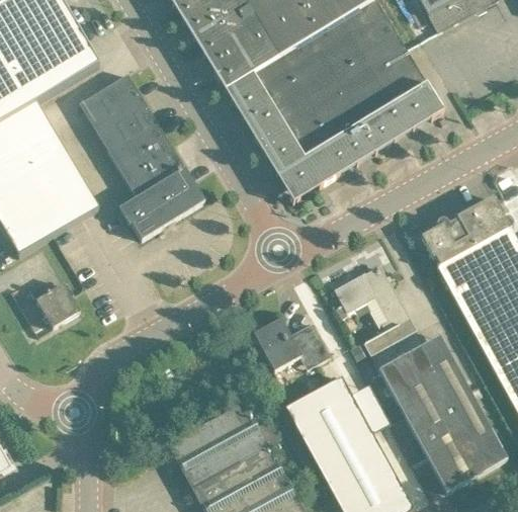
[(0,0),(0,224),(18,255),(98,207),(36,103),(99,66),(60,0),(0,0)]
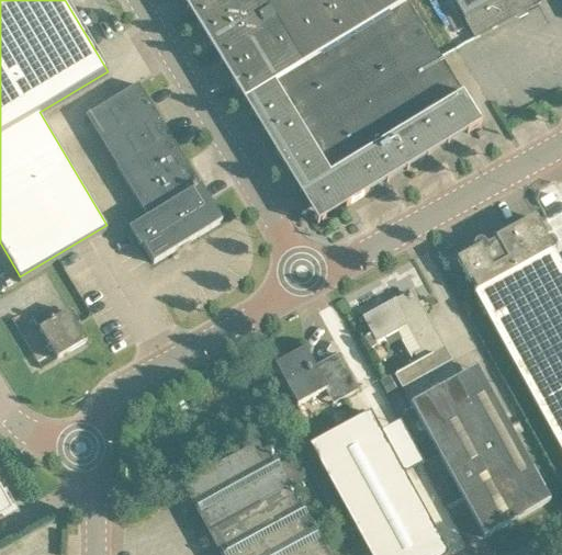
[(184,0),(197,20),(200,25),(208,38),(211,44),(220,58),(232,78),(235,83),(237,88),(245,83),(249,91),(248,91),(243,95),(308,203),(317,218),(346,201),(369,188),(482,119),(479,113),(467,94),(440,52),(408,0),(184,0)]
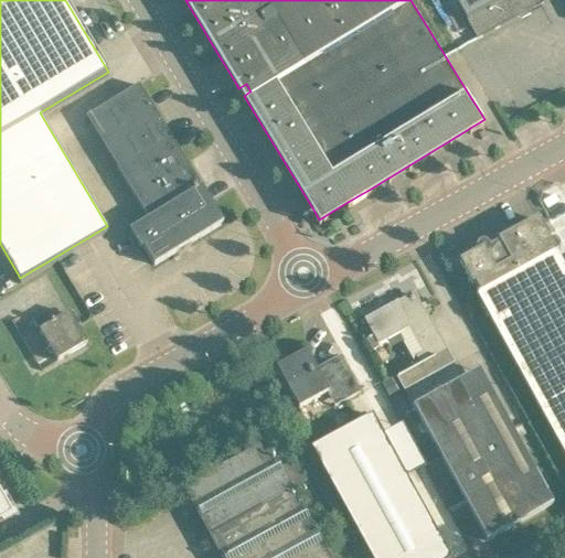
[(458,0),(477,33),(537,0),(458,0)]
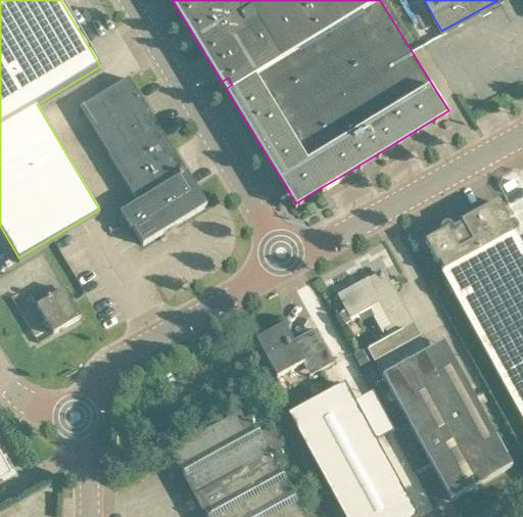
[(207,201),(196,184),(129,74),(80,103),(137,197),(123,206),(143,240),(207,201)]
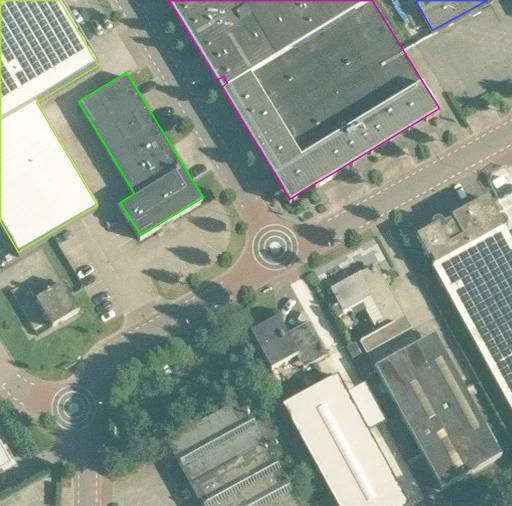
[(54,91),(60,104),(74,98),(69,85),(54,91)]
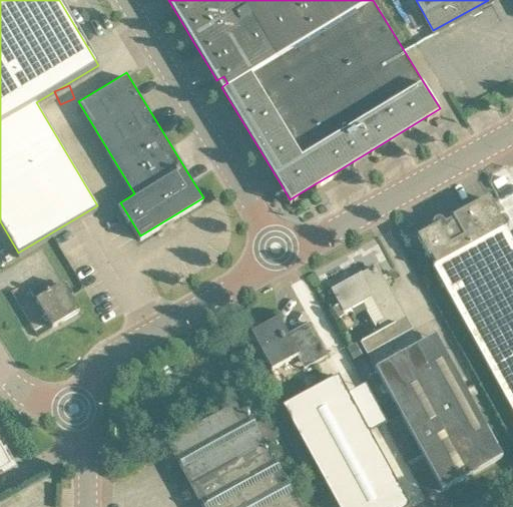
[(512,239),(505,224),(488,193),(452,213),(455,217),(446,222),(444,217),(442,215),(440,214),(438,214),(436,215),(434,216),(433,218),(432,221),(433,223),(417,232),(512,407),(512,239)]
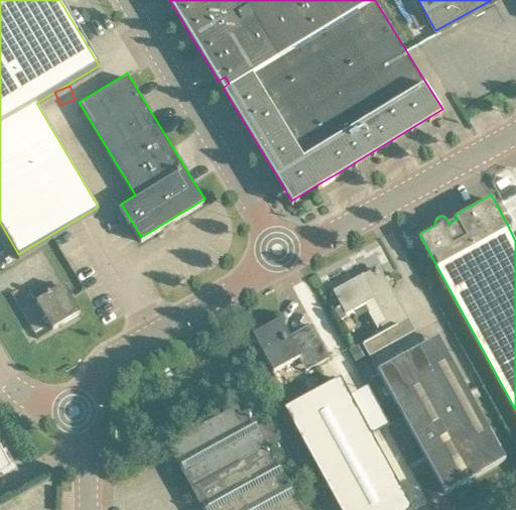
[(414,326),(412,321),(388,277),(385,278),(378,264),(364,271),(363,269),(333,286),(341,300),(333,304),(339,316),(347,311),(346,309),(373,294),(386,316),(380,321),(383,327),(362,339),(369,351),(414,326)]
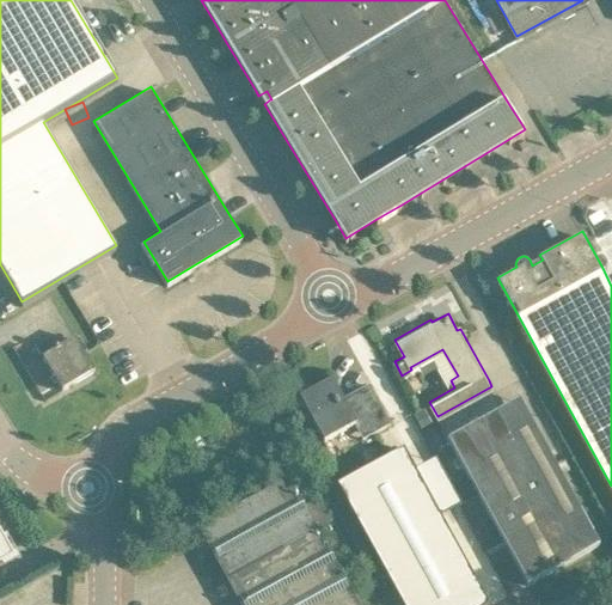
[(95,365),(75,332),(67,321),(51,330),(35,340),(62,385),(95,365)]
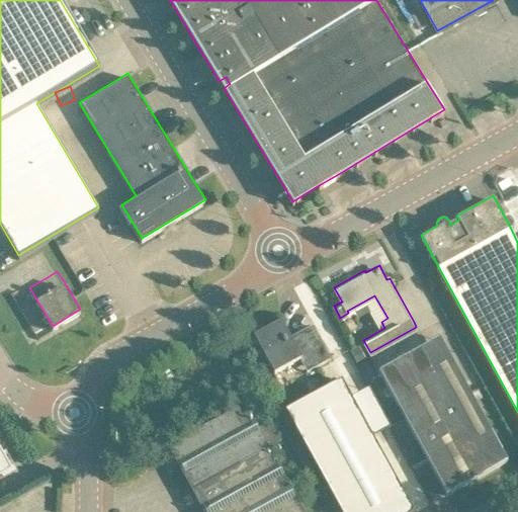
[(253,331),(263,349),(274,368),(300,354),(307,367),(330,354),(313,323),(291,335),(281,316),(253,331)]
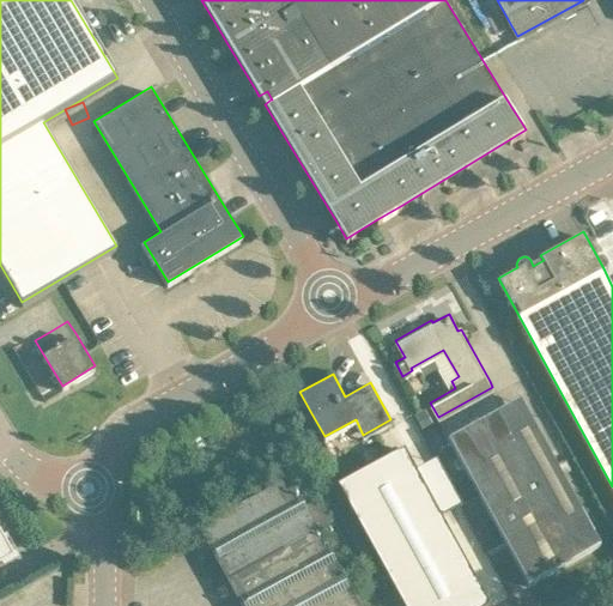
[(498,407),(448,435),(449,436),(454,447),(516,559),(528,581),(600,541),(588,520),(520,397),(498,407)]
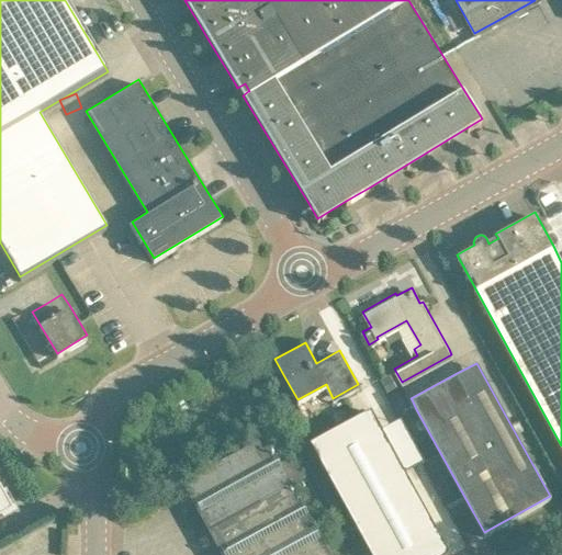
[(396,383),(389,370),(379,375),(386,388),(396,383)]
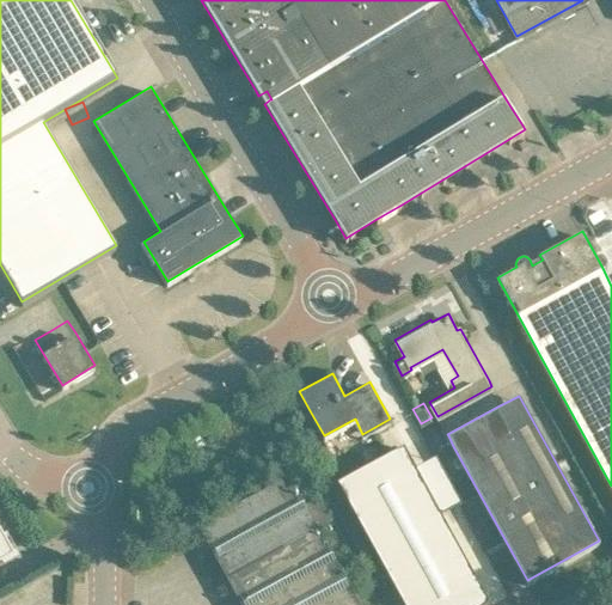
[(403,444),(337,480),(405,604),(478,604),(489,600),(440,512),(415,465),(403,444)]
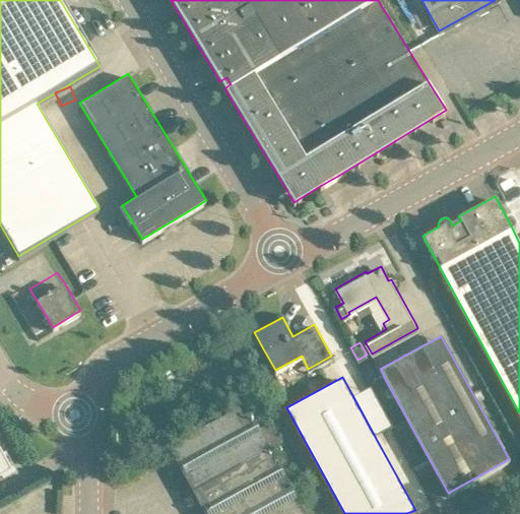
[(307,513),(269,445),(282,439),(260,395),(170,443),(208,513),(307,513)]
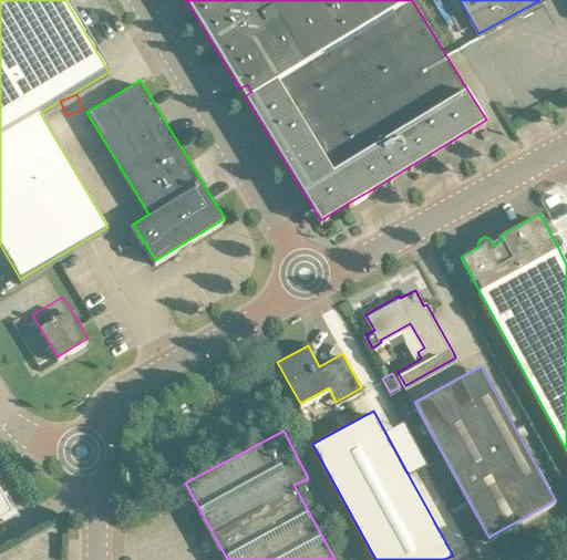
[(0,517),(12,510),(0,487),(0,517)]
